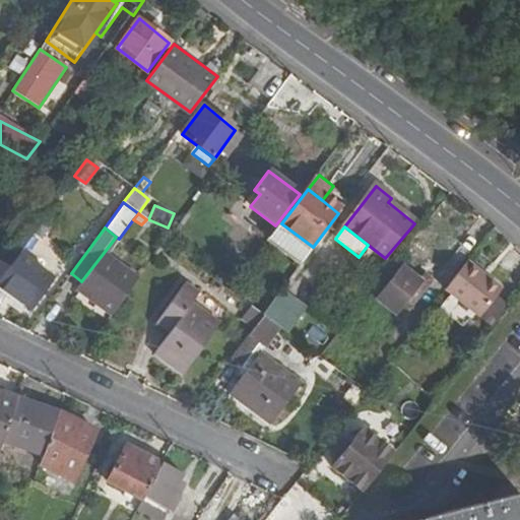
[(50,275),(17,251),(8,264),(0,274),(0,285),(26,306),(50,275)]
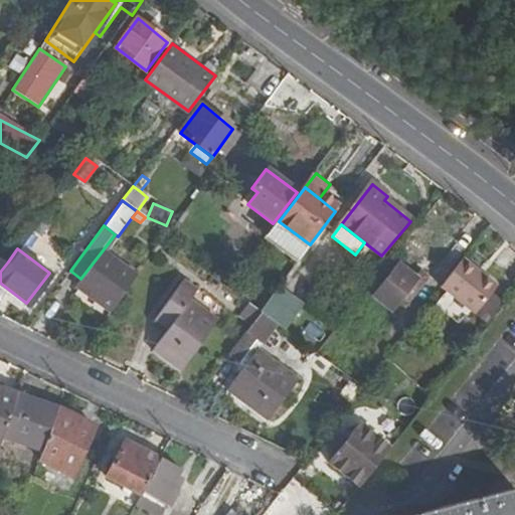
[(76,284),(113,312),(138,277),(102,251),(80,279),(76,284)]
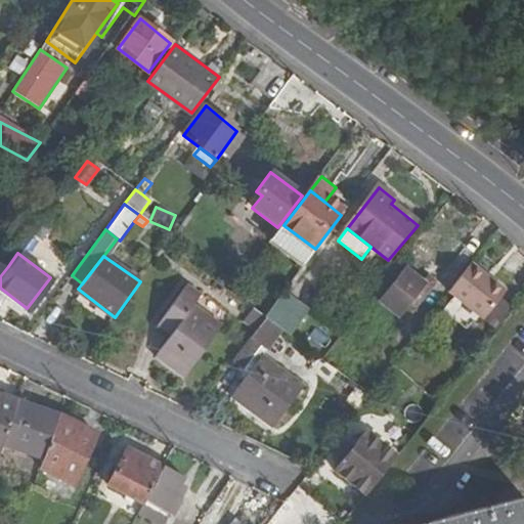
[(0,276),(8,266),(0,262),(0,276)]
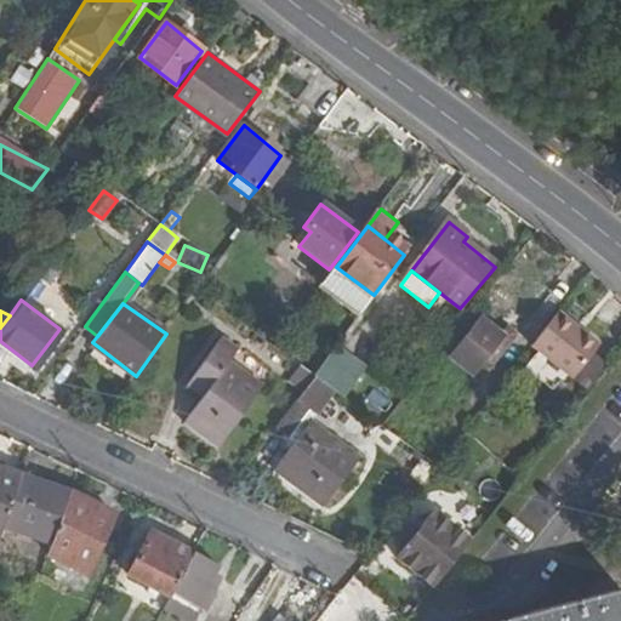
[(499,336),(473,317),(444,352),(473,375),(480,366),(488,370),(513,337),(503,330),(499,336)]
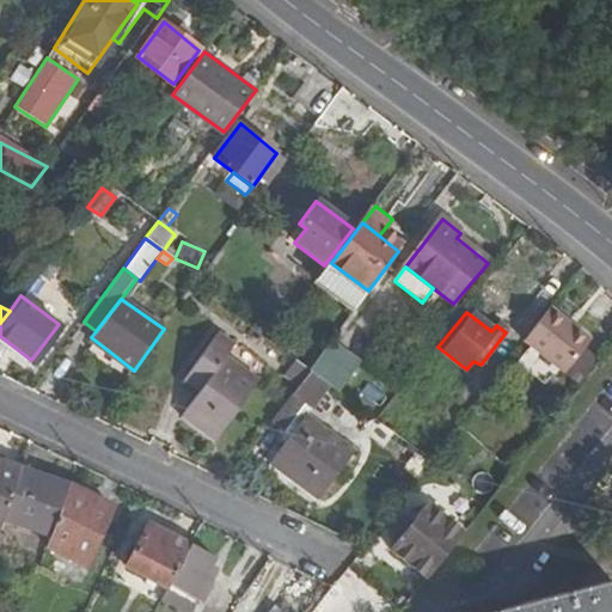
[(575,334),(546,312),(518,349),(561,383),(568,373),(580,383),(600,359),(587,348),(595,338),(580,326),(575,334)]
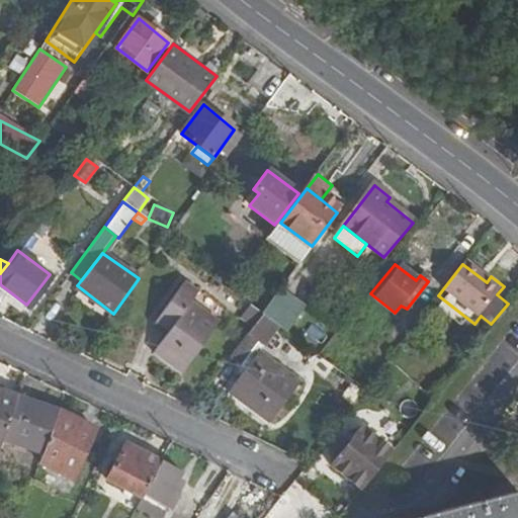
[(239,278),(230,290),(251,306),(262,313),(270,303),(239,278)]
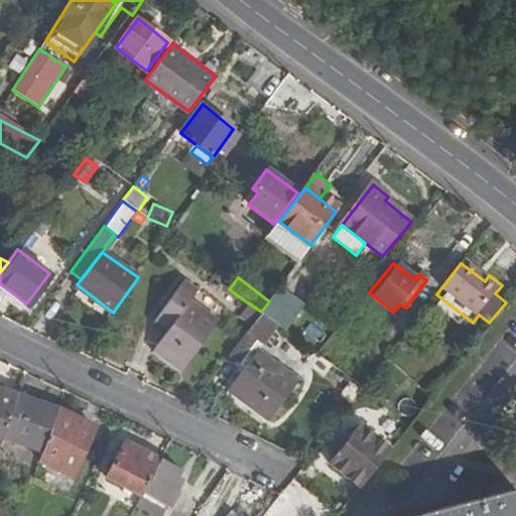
[(184,281),(161,313),(172,323),(165,331),(151,350),(179,373),(217,323),(190,301),(198,292),(184,281)]
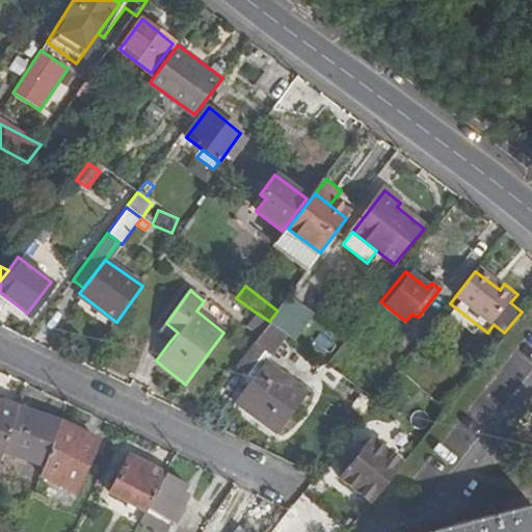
[(269,321),(293,340),(312,314),(288,297),(277,311),(269,321)]
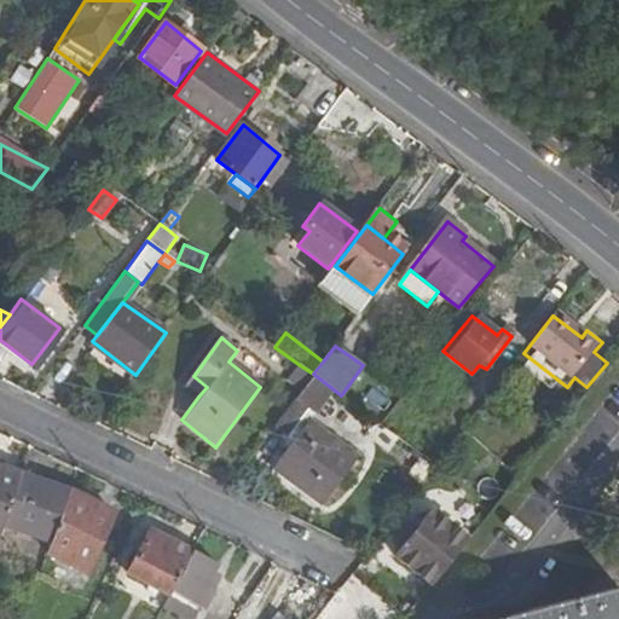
[(313,374),(300,365),(289,377),(302,387),(313,374)]
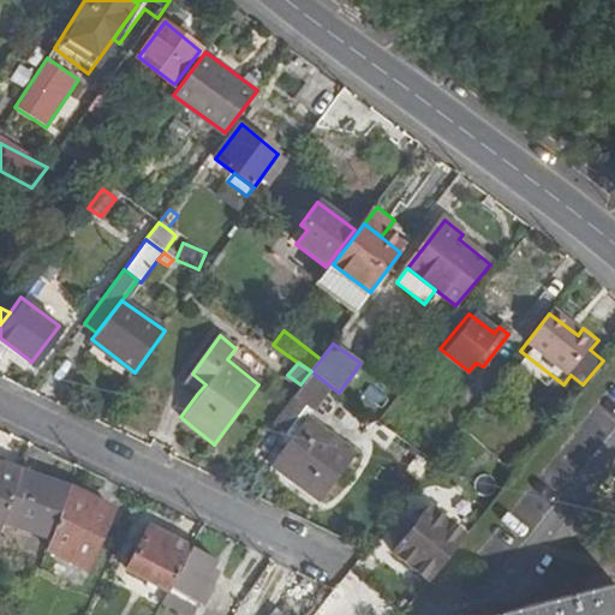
[(206,384),(192,374),(185,383),(197,394),(206,384)]
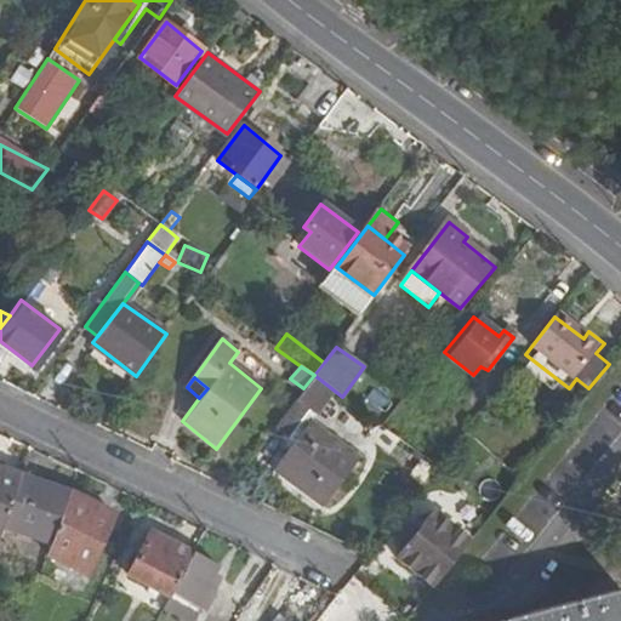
[(296,400),(274,428),(286,438),(303,416),(309,422),(314,415),(296,400)]
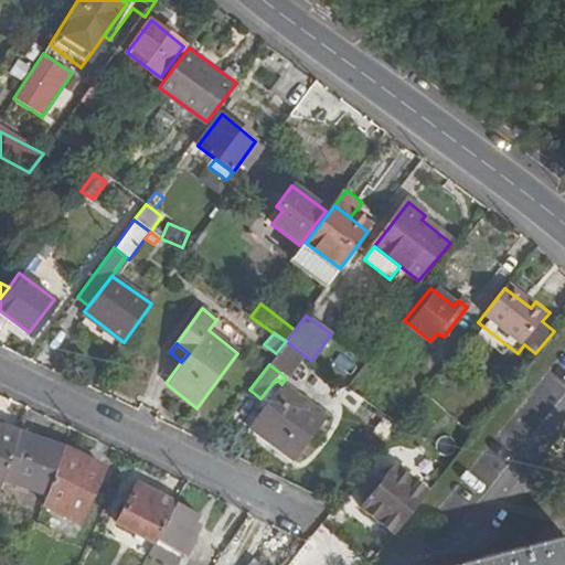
[(276,379),(260,398),(266,404),(249,428),(292,461),(326,417),(281,384),(276,379)]
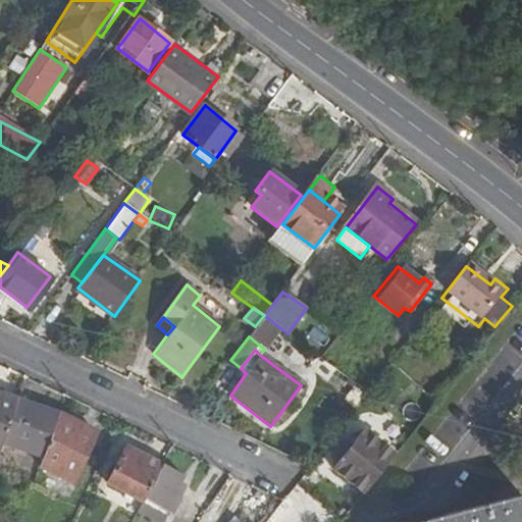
[(0,454),(5,441),(17,406),(0,399),(0,454)]
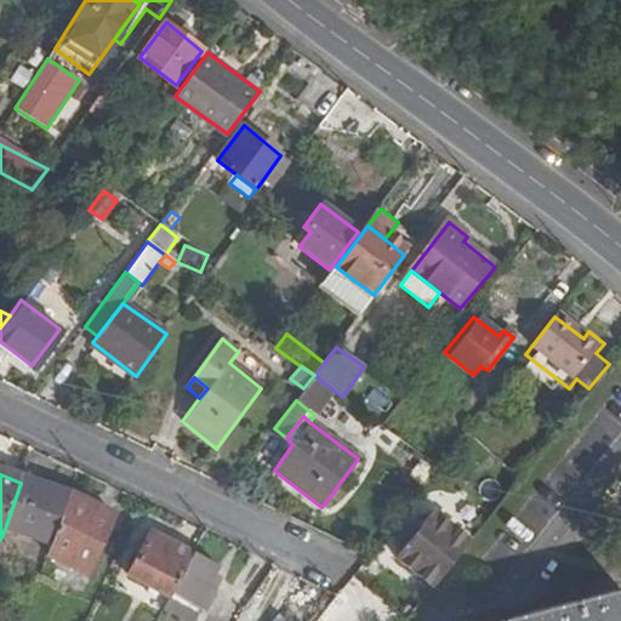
[(21,483),(6,525),(53,546),(73,495),(23,476),(21,483)]
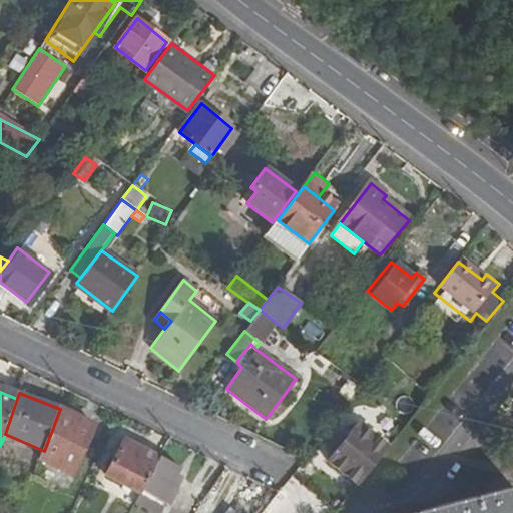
[(98,427),(60,409),(44,451),(41,459),(61,469),(63,464),(77,470),(98,427)]
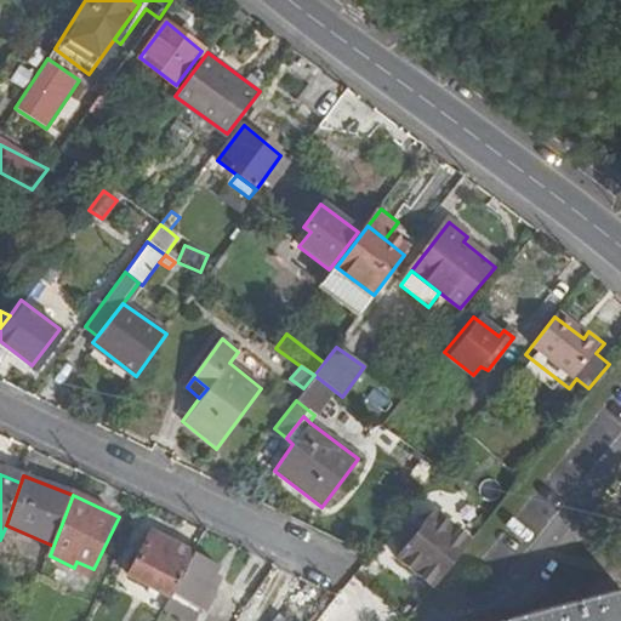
[(396,557),(432,586),(467,540),(453,529),(463,513),(443,499),(420,528),(412,522),(402,537),(408,542),(396,557)]
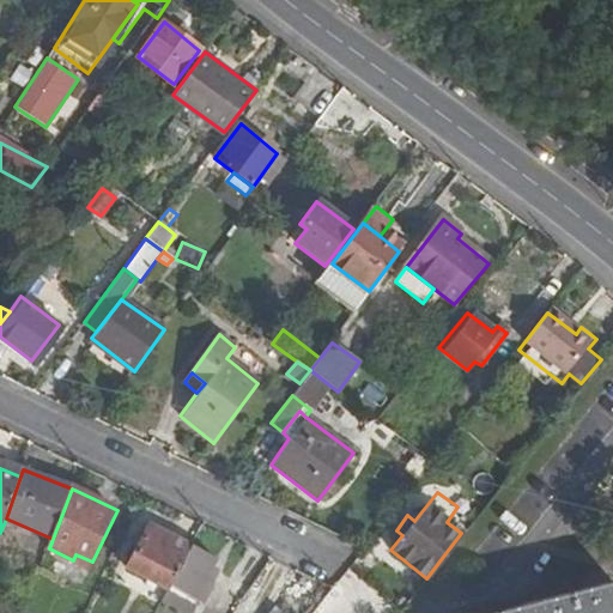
[(168,587),(189,548),(149,527),(126,568),(167,589),(168,587)]
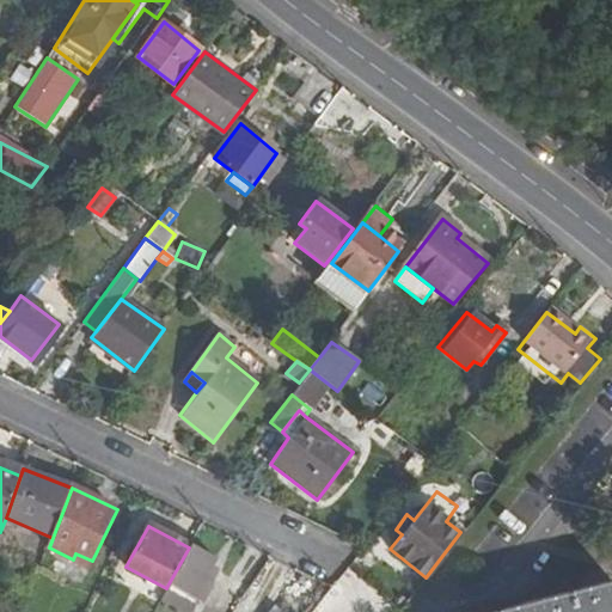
[(214,557),(191,545),(189,548),(167,586),(204,606),(221,576),(209,569),(214,557)]
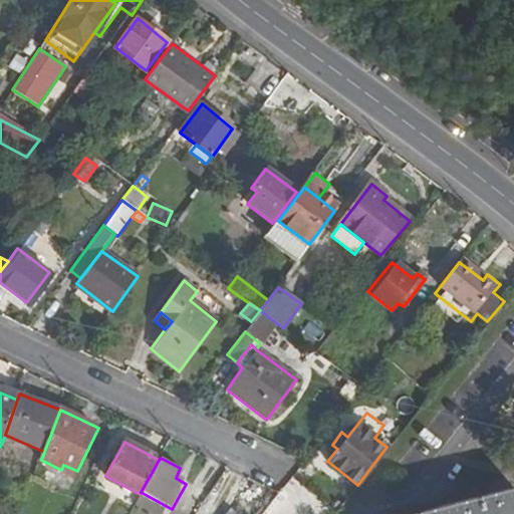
[(98,490),(132,508),(140,494),(105,476),(98,490)]
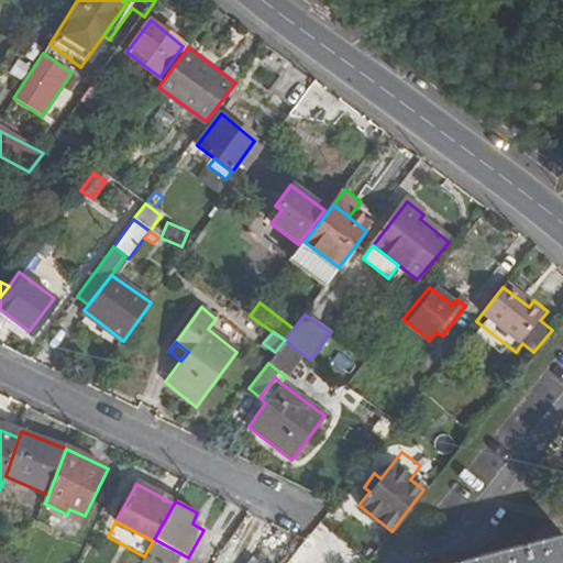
[(562,562),(562,534),(562,533),(450,562),(562,562)]
